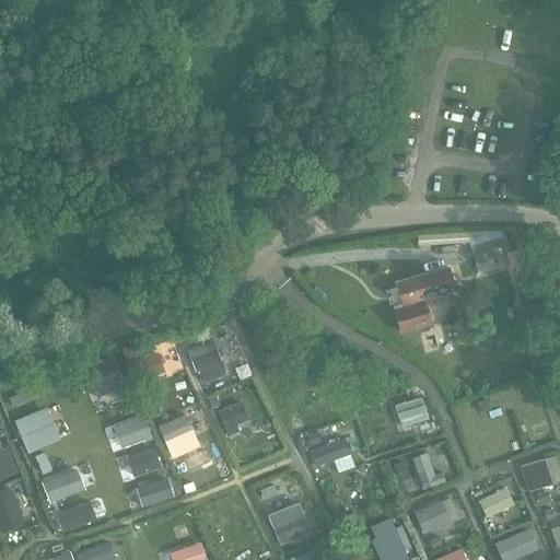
[(505,236),(470,247),(475,261),(478,272),(494,268),(491,257),(509,252),(510,252),(505,236)]
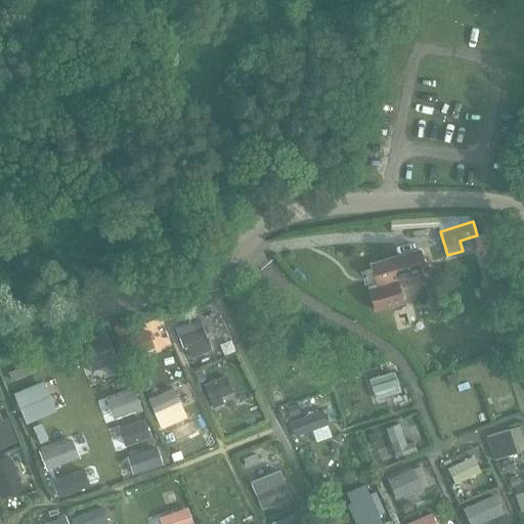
[(486,233),(474,236),(478,252),(490,249),(486,233)]
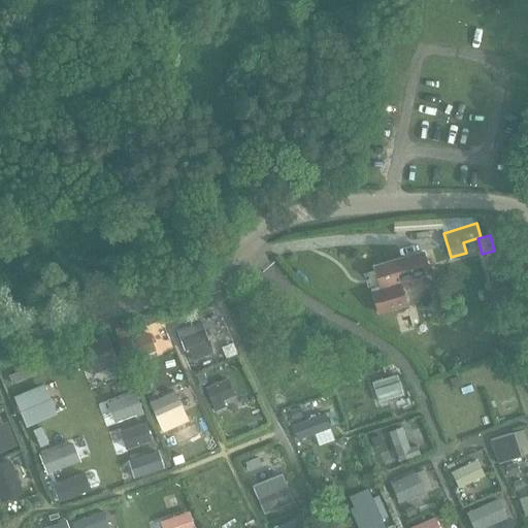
[(400,284),(431,273),(425,254),(378,268),(385,288),(371,292),(378,314),(406,304),(400,284)]
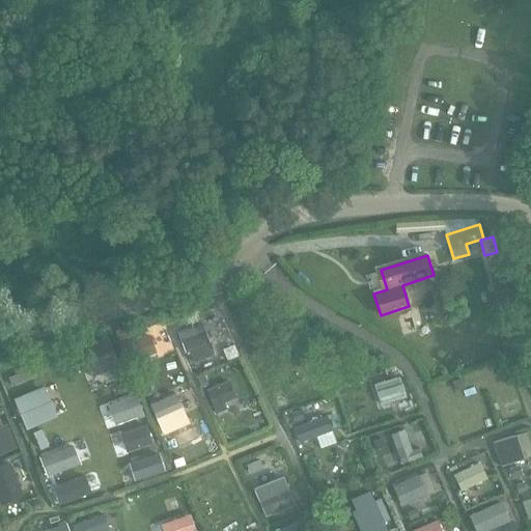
[(160,323),(146,329),(157,352),(170,345),(160,323)]
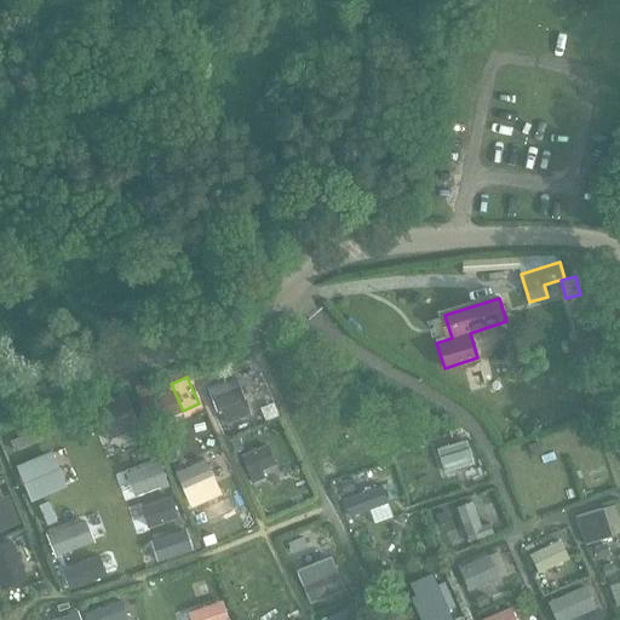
[(217,411),(244,401),(235,378),(208,388),(217,411)]
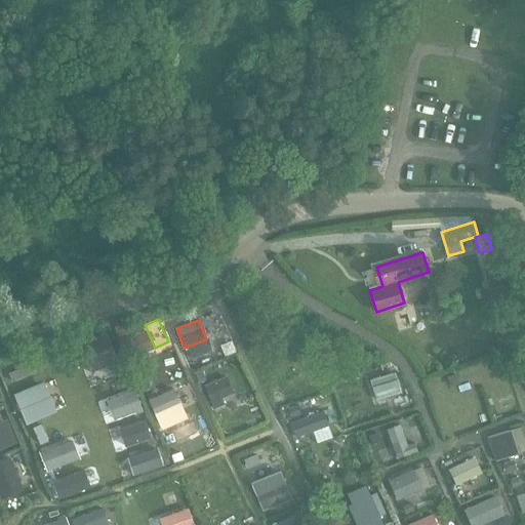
[(148,332),(118,344),(124,359),(154,349),(148,332)]
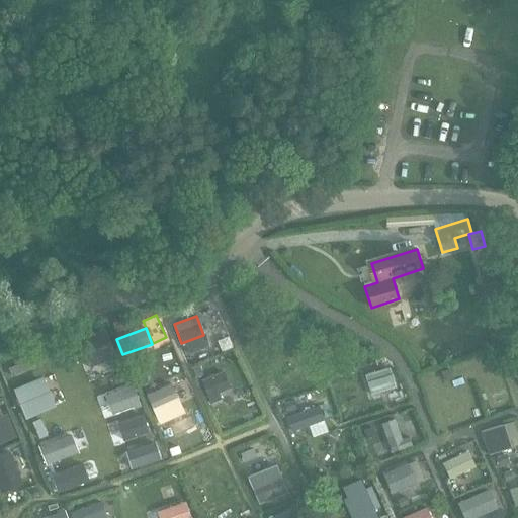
[(105,329),(79,340),(91,368),(116,358),(105,329)]
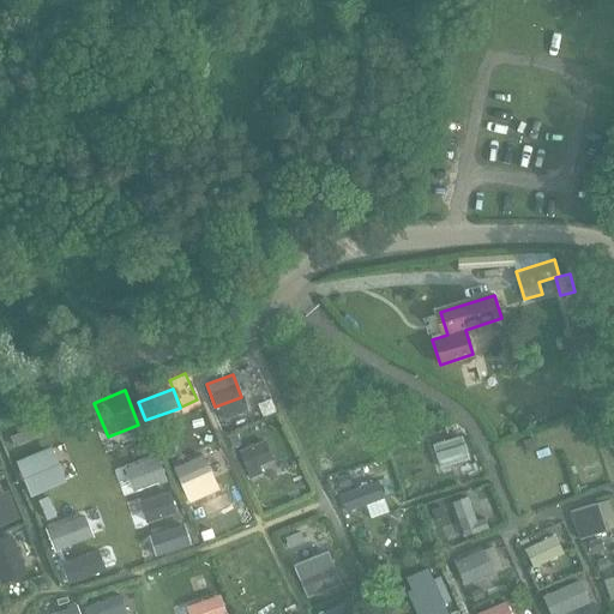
[(241,437),(228,441),(232,450),(244,444),(241,437)]
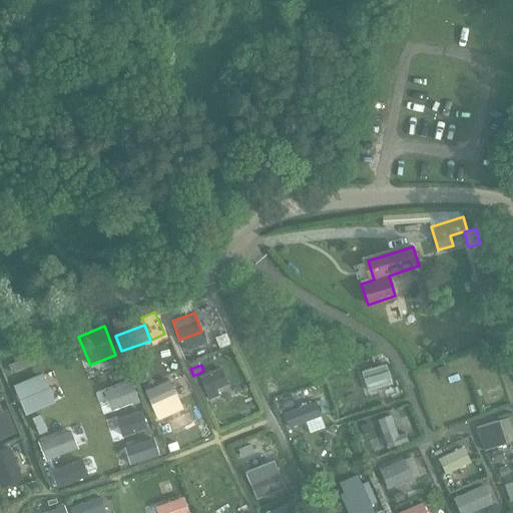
[(368,391),(391,384),(385,366),(363,372),(368,391)]
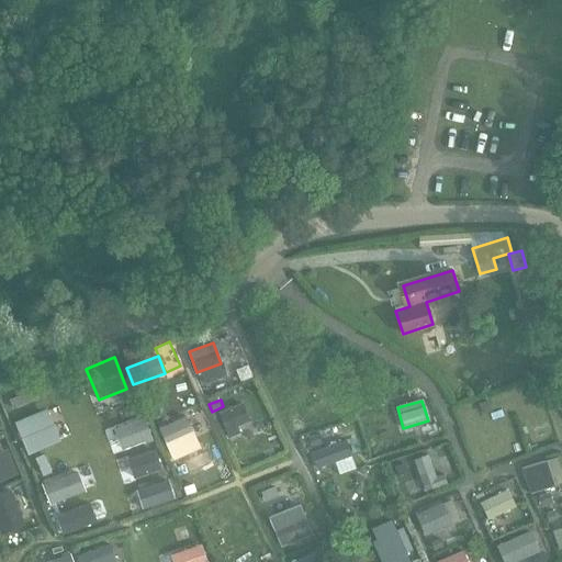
[(236,426),(248,420),(242,405),(218,414),(228,437),(238,433),(236,426)]
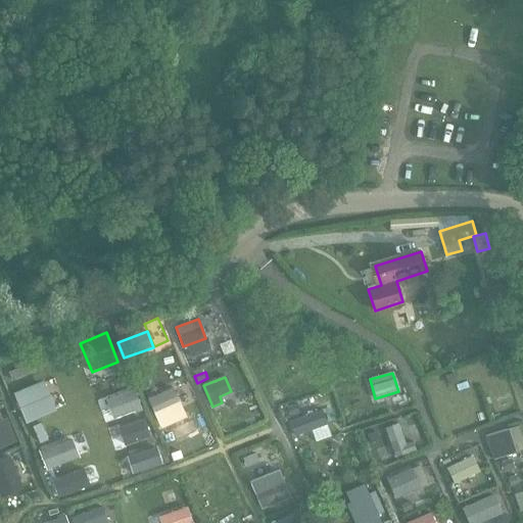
[(44,380),(14,392),(28,424),(57,412),(44,380)]
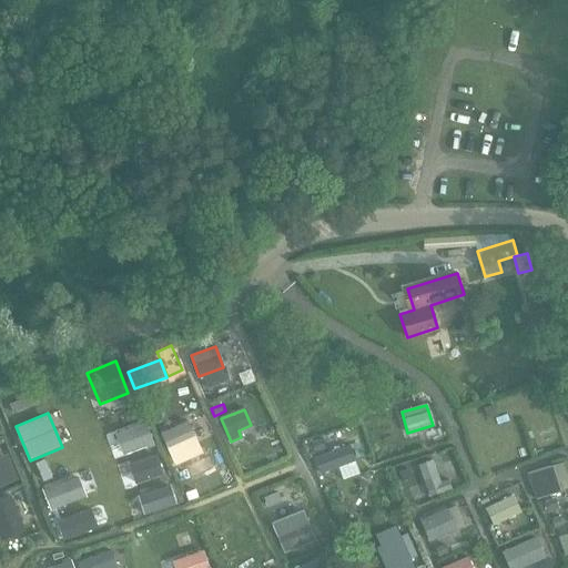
[(169,450),(194,438),(186,423),(161,434),(169,450)]
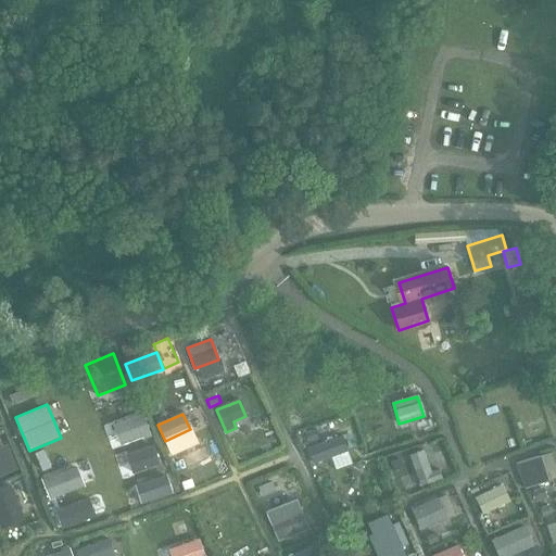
[(143,439),(151,437),(142,415),(113,426),(121,444),(142,436),(143,439)]
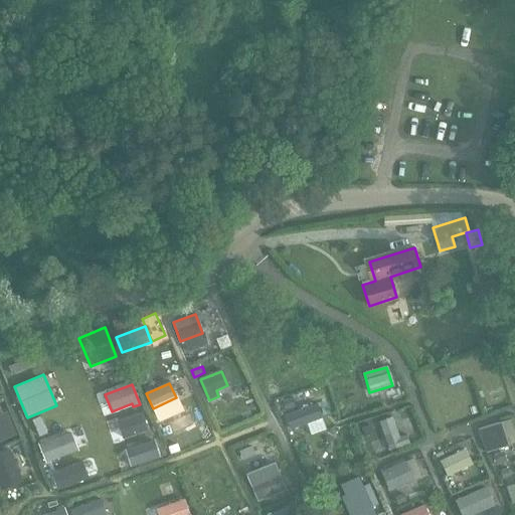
[(292,398),(283,402),(286,409),(295,406),(292,398)]
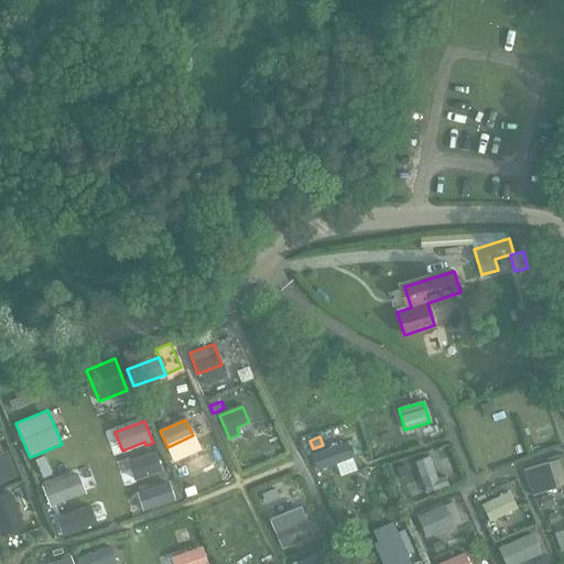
[(317,469),(350,458),(346,444),(312,455),(317,469)]
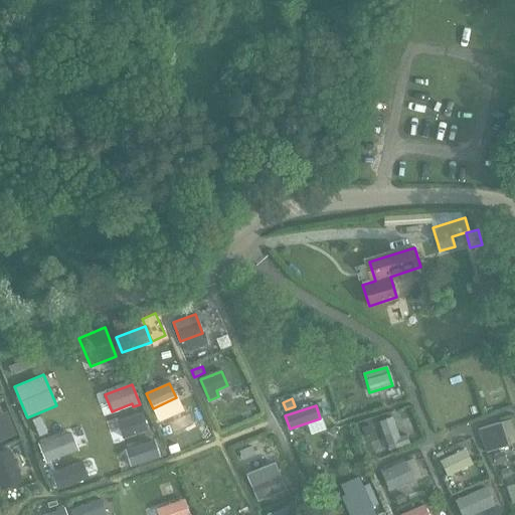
[(160,421),(171,446),(198,434),(188,409),(160,421)]
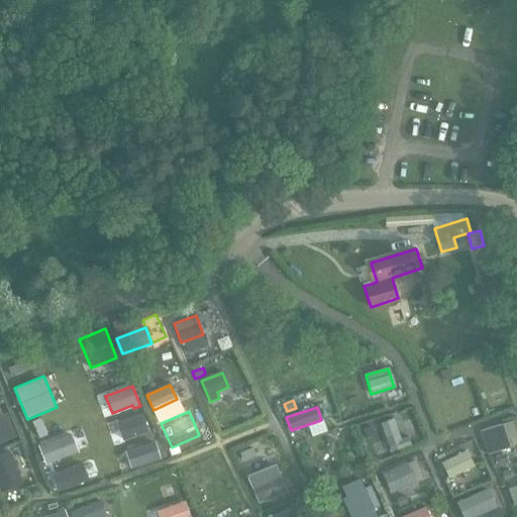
[(123,439),(147,431),(142,415),(117,423),(123,439)]
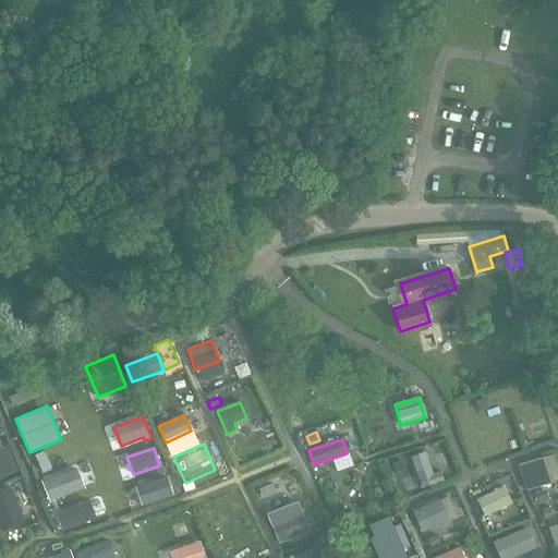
[(1,449),(0,449),(0,477),(16,471),(12,462),(8,464),(1,449)]
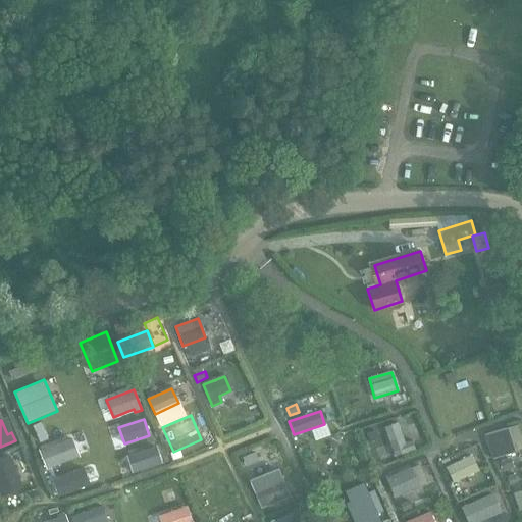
[(39,422),(31,426),(39,442),(46,439),(39,422)]
